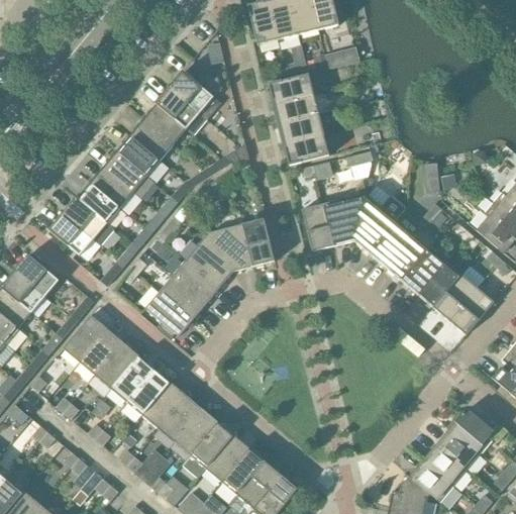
[(278,38),(268,0),(246,5),(256,44),(278,38)]
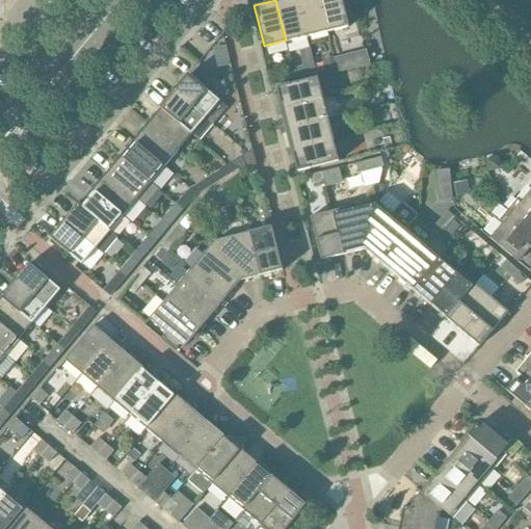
[(286,40),(307,34),(297,0),(275,0),(286,40)]
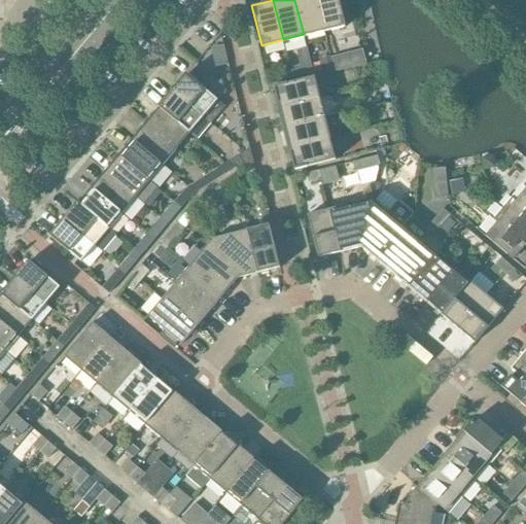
[(294,0),(304,34),(323,29),(316,0),(294,0)]
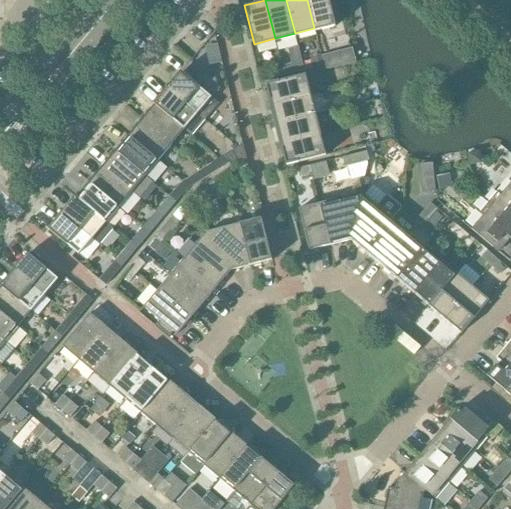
[(307,0),(314,28),(335,23),(329,0),(307,0)]
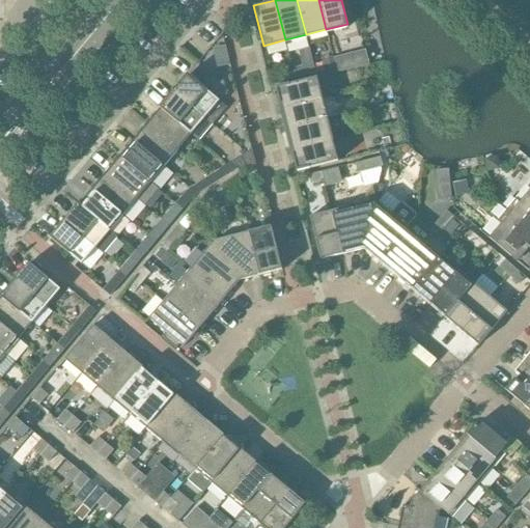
[(509,52),(507,50),(502,45),(501,45),(494,53),(502,59),(509,52)]
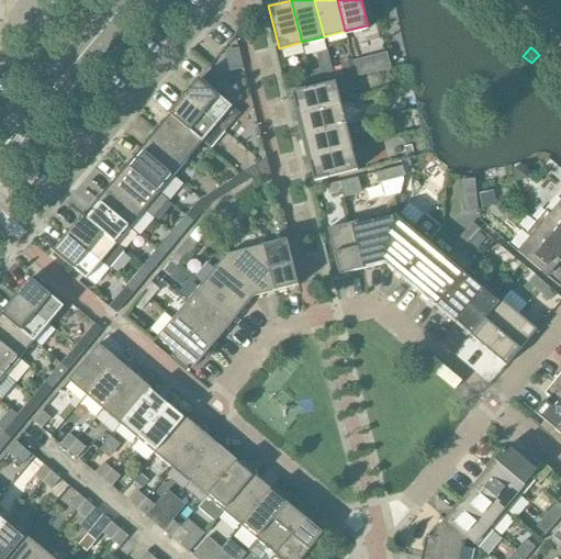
[(373,54),(352,59),(356,74),(377,68),(373,54)]
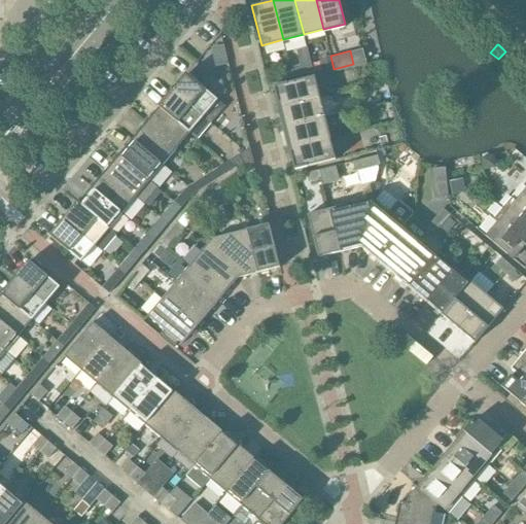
[(329,54),(319,57),(323,72),(334,69),(330,56),(329,54)]
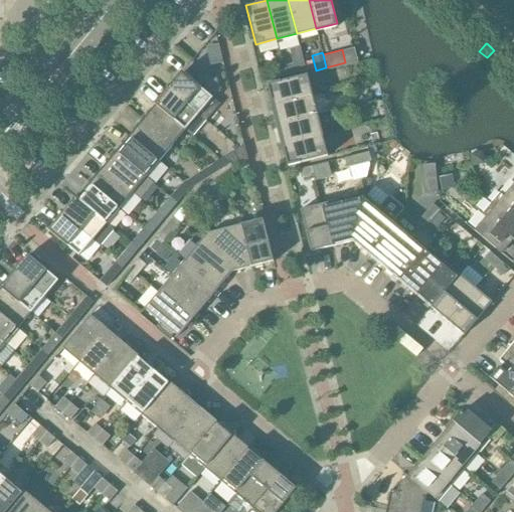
[(303,59),(293,61),(295,70),(305,68),(303,59)]
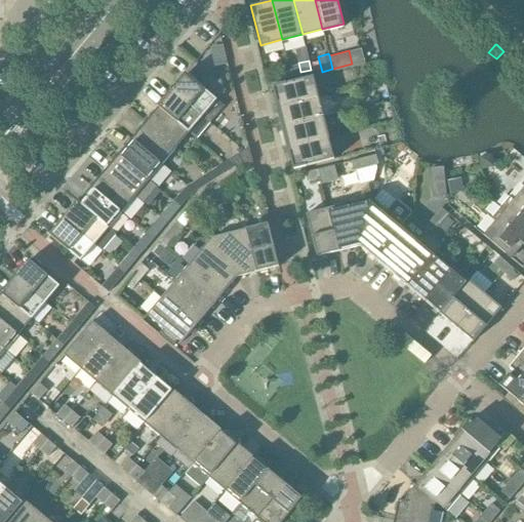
[(172,88),(210,120),(225,104),(215,97),(218,94),(219,90),(220,87),(222,83),(222,79),(219,76),(217,74),(214,73),(212,72),(209,71),(206,71),(203,72),(200,73),(198,75),(196,78),(195,80),(187,73),(190,71),(189,70),(172,88)]
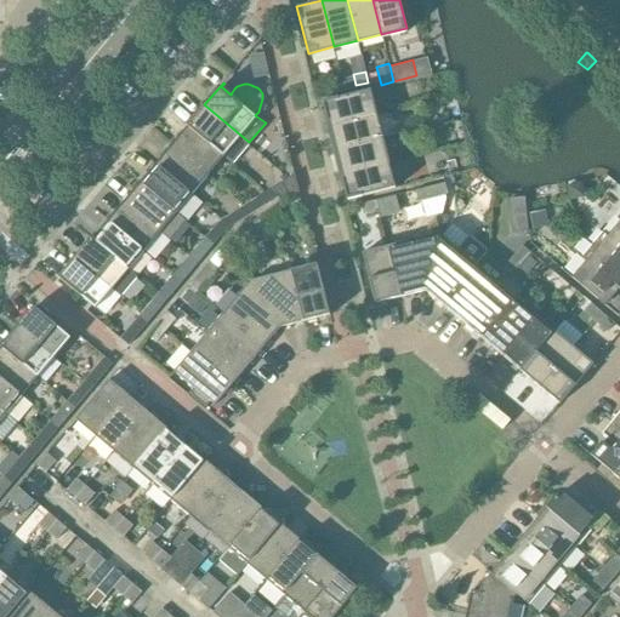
[(329,124),(376,113),(370,87),(323,100),(329,124)]
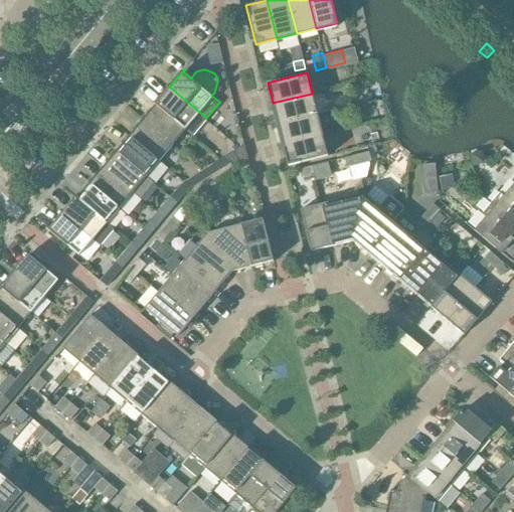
[(169,87),(156,103),(185,127),(193,134),(206,118),(169,87)]
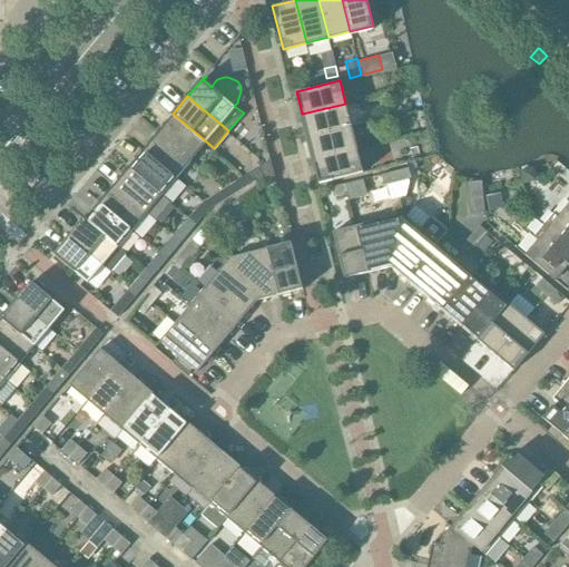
[(351,125),(345,104),(302,114),(307,136),(351,125)]
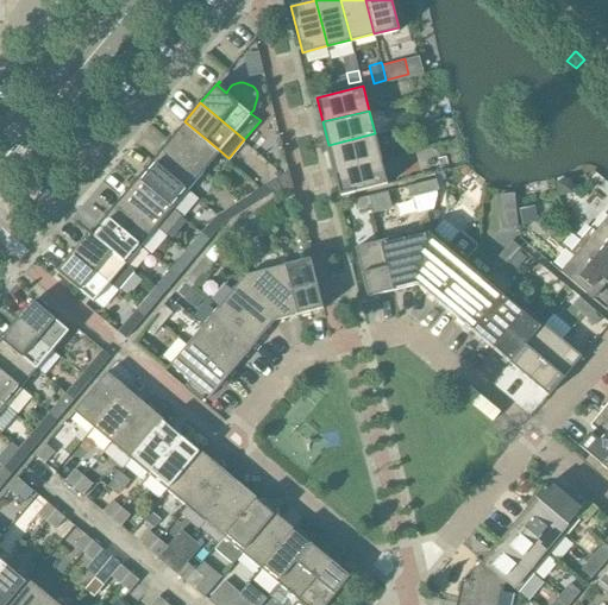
[(204,169),(219,150),(185,121),(169,140),(204,169)]
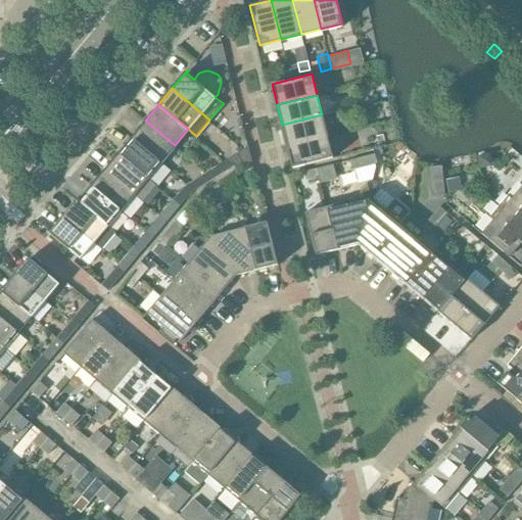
[(327,135),(322,114),(282,125),(287,145),(327,135)]
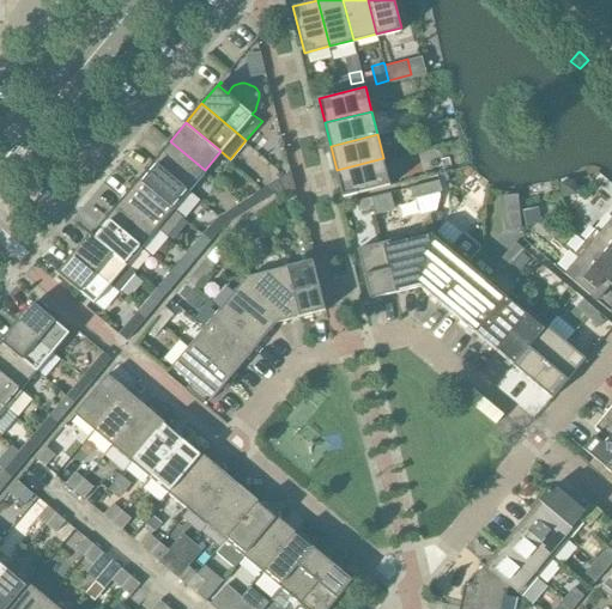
[(155,159),(188,189),(205,170),(170,141),(155,159)]
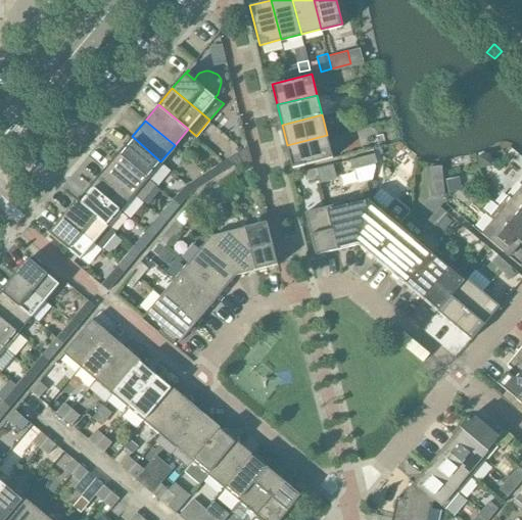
[(327,135),(287,145),(292,166),(332,156),(327,135)]
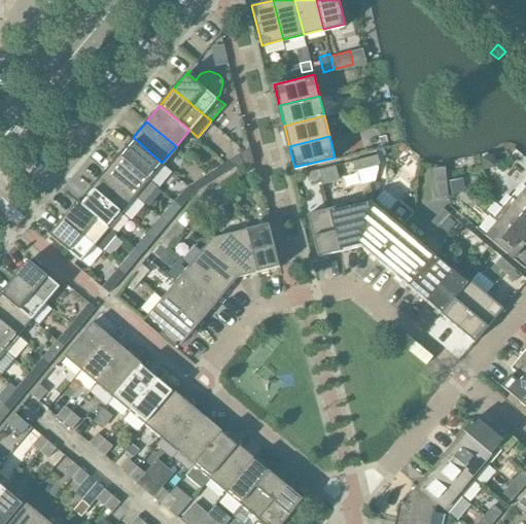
[(133,137),(118,153),(156,185),(158,184),(149,177),(162,163),(133,137)]
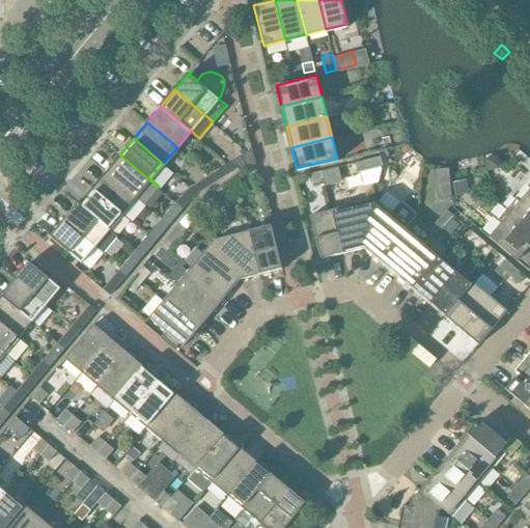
[(240,154),(248,166),(255,162),(251,146),(240,154)]
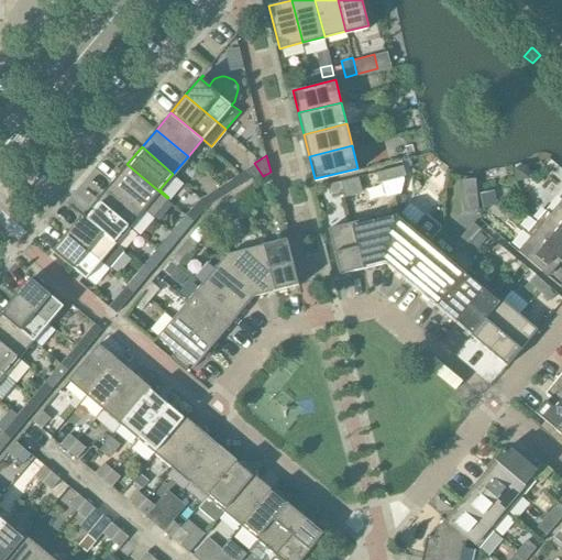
[(263,176),(254,163),(245,167),(254,182),(263,176)]
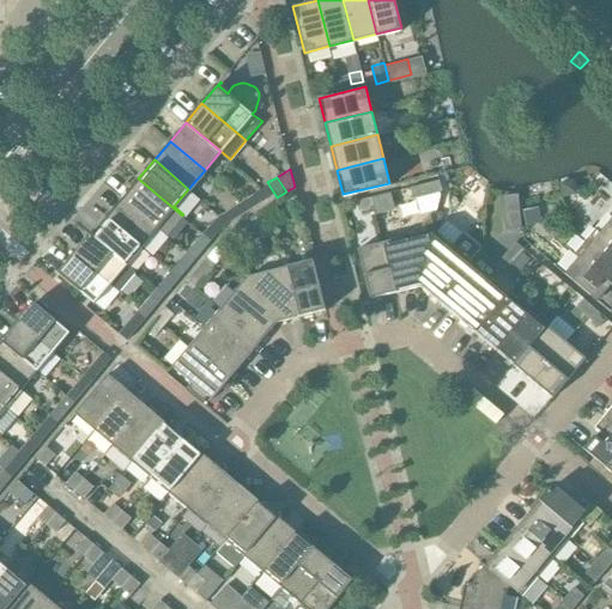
[(138,178),(122,198),(157,226),(157,225),(167,233),(182,215),(138,178)]
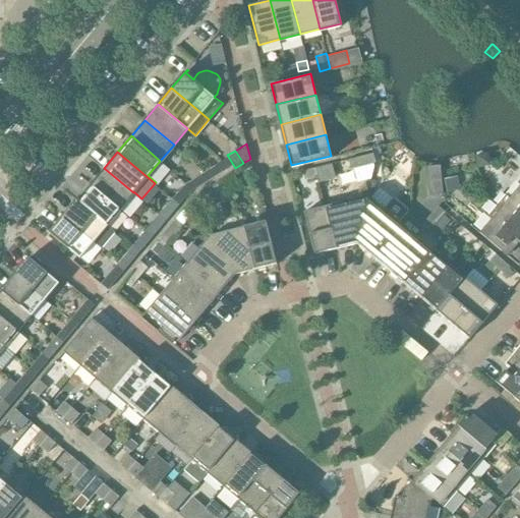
[(360,155),(362,164),(374,161),(372,152),(360,155)]
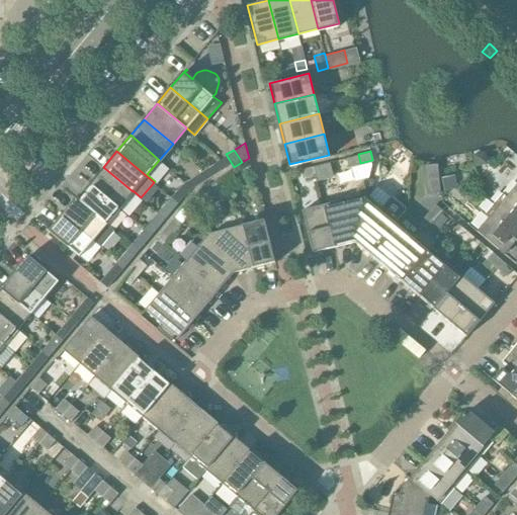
[(472,154),(475,164),(482,162),(485,158),(484,152),(472,154)]
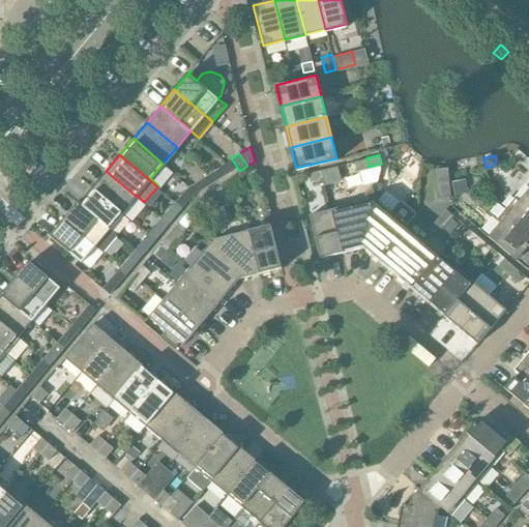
[(369,167),(366,157),(353,160),(356,170),(369,167)]
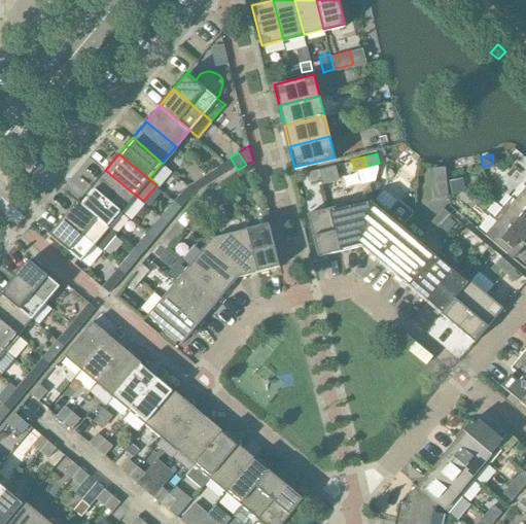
[(322,177),(336,173),(334,164),(320,168),(322,177)]
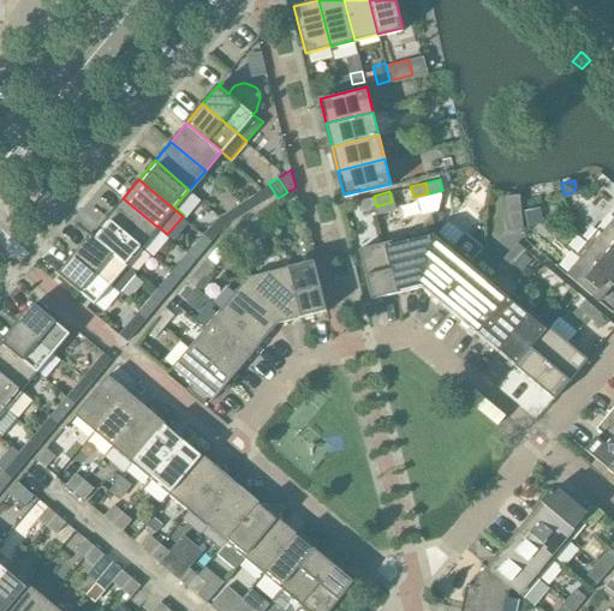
[(242,202),(246,209),(261,201),(256,193),(242,202)]
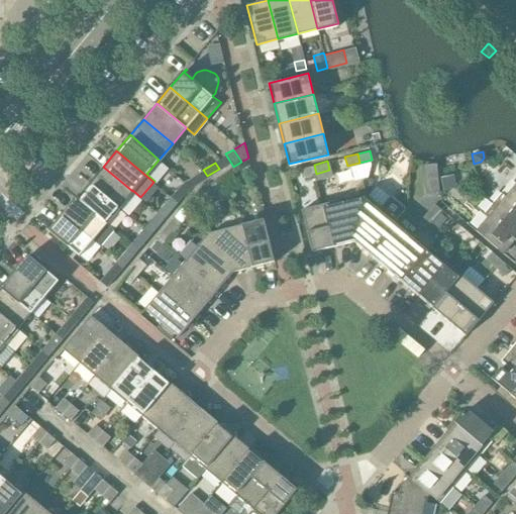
[(436,163),(424,164),(424,173),(437,172),(436,163)]
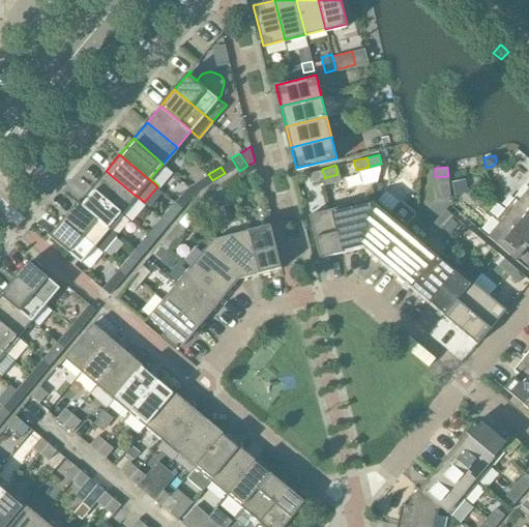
[(323,178),(320,169),(307,172),(310,181),(323,178)]
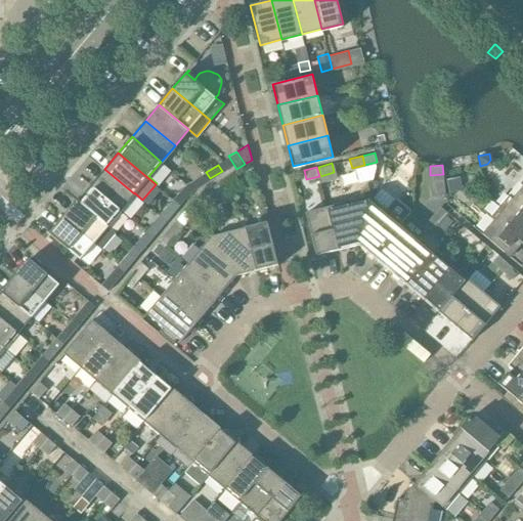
[(104,169),(91,184),(121,209),(134,193),(104,169)]
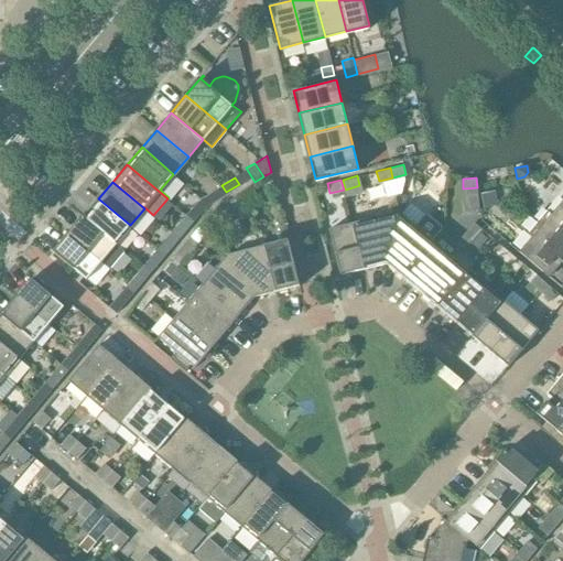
[(226,192),(222,185),(209,193),(214,201),(226,192)]
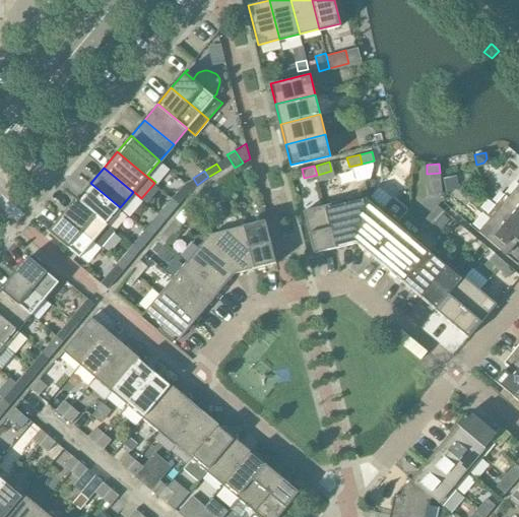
[(220,177),(225,185),(237,179),(232,171),(220,177)]
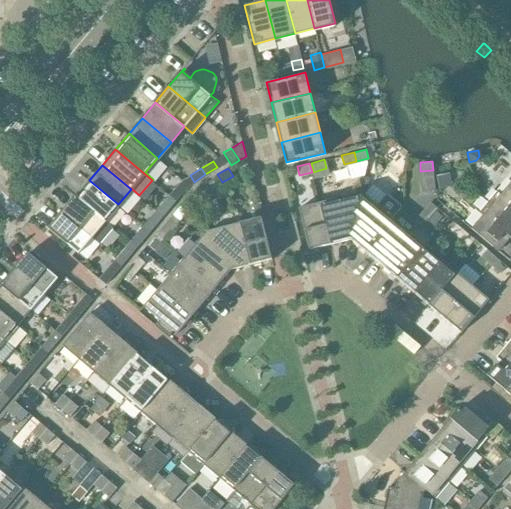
[(222,182),(217,174),(206,181),(211,189),(222,182)]
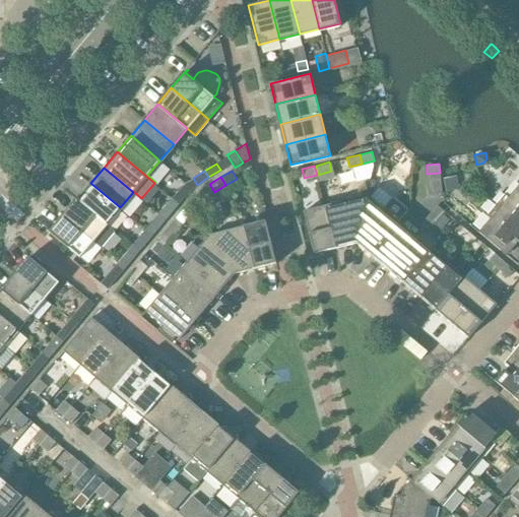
[(355,242),(372,255),(400,221),(398,220),(407,208),(392,196),(383,207),(372,197),(374,180),(370,179),(367,194),(367,193),(355,242)]
